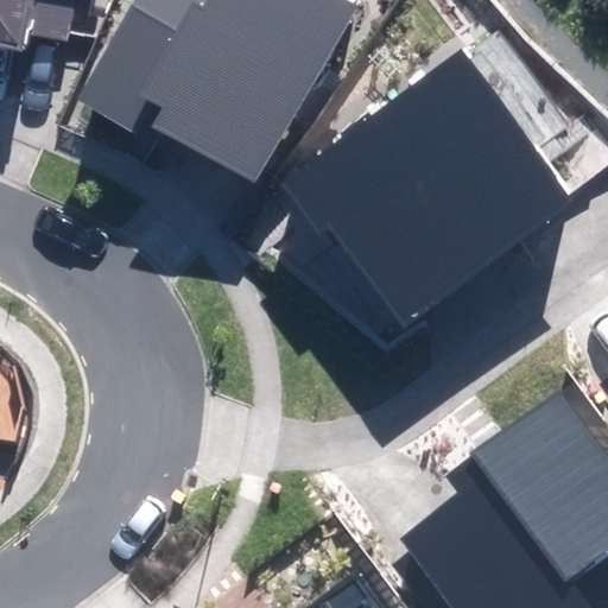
[(0,0),(0,46),(21,51),(25,33),(67,42),(74,7),(32,0),(0,0)]
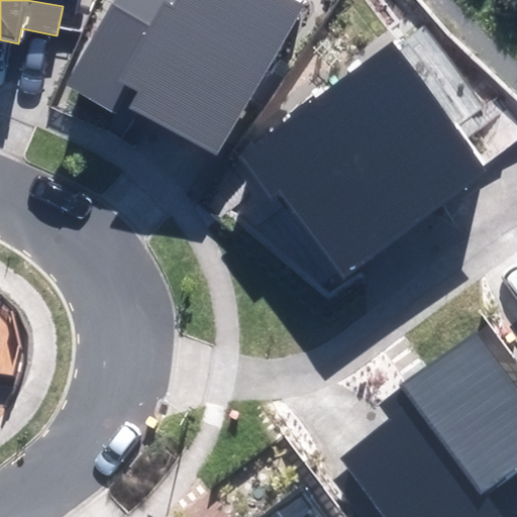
[(139,112),(216,157),(302,4),(294,0),(118,0),(70,87),(133,122),(139,112)]
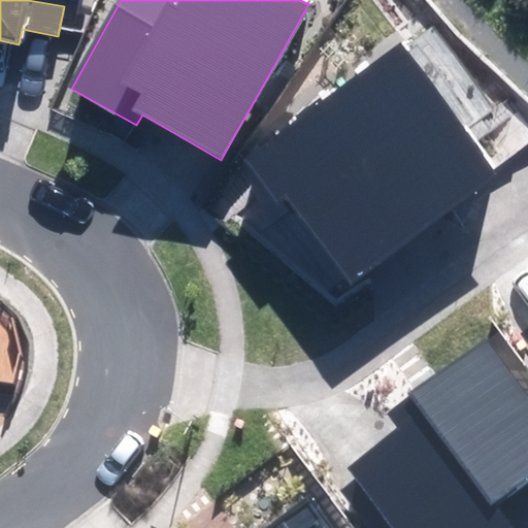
[(286,195),(351,284),(499,177),(401,41),(241,156),(275,202),(286,195)]
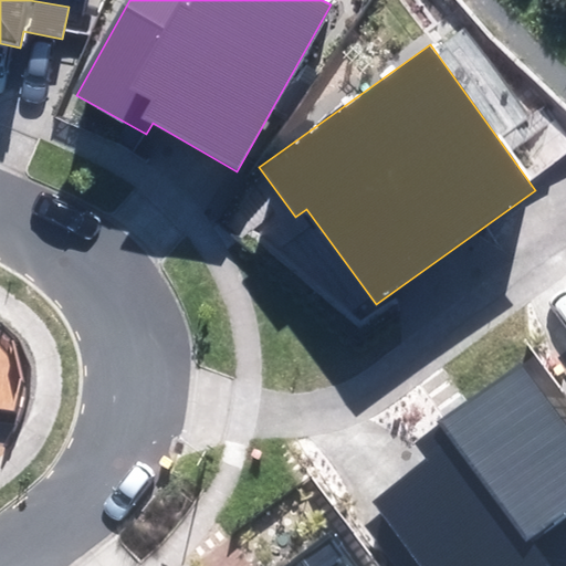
[(565,349),(555,358),(565,371),(565,349)]
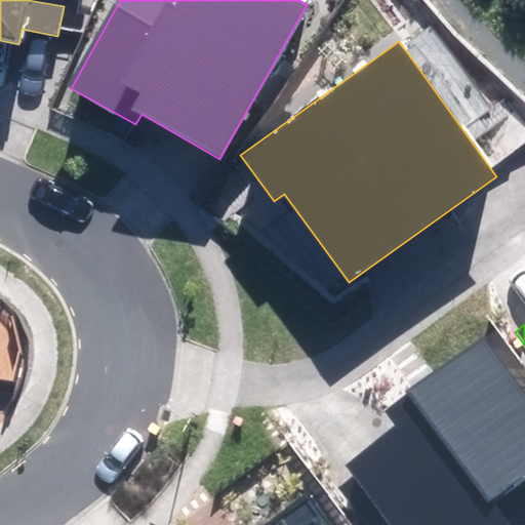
[(362,524),(524,524),(524,396),(481,338),(384,411),(395,427),(345,465),(354,476),(335,489),(362,524)]
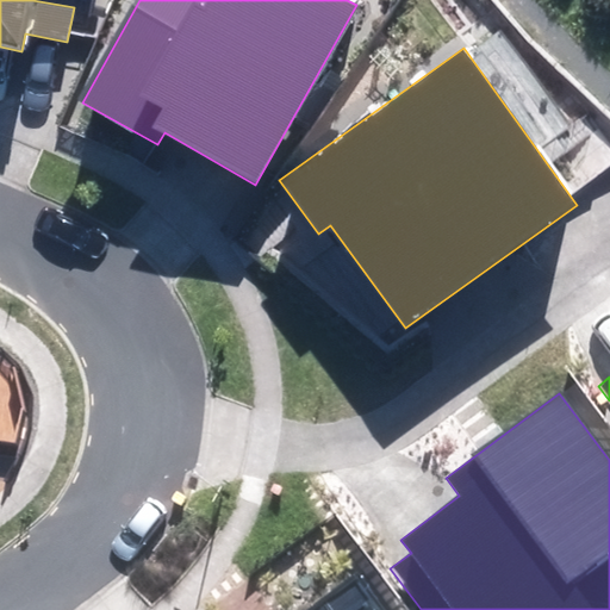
[(383,609),(358,574),(307,609),(383,609)]
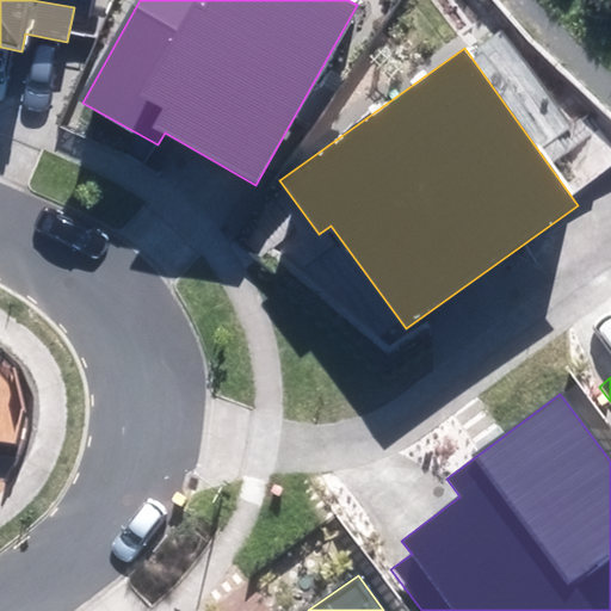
All buildings are outlined.
